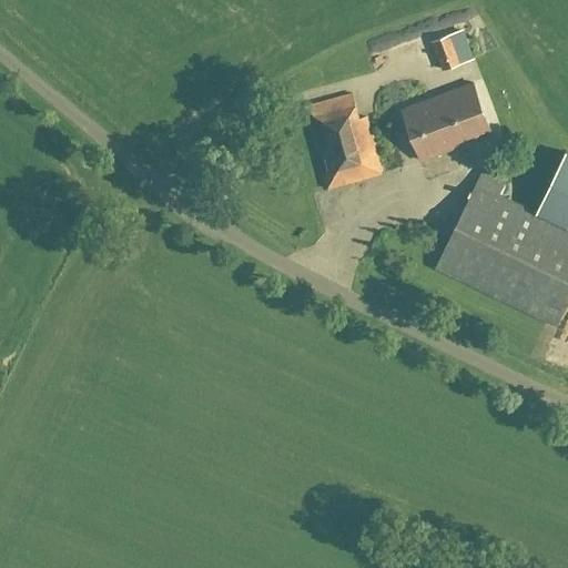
[(449,37),(430,43),(442,72),(460,66),(449,37)]
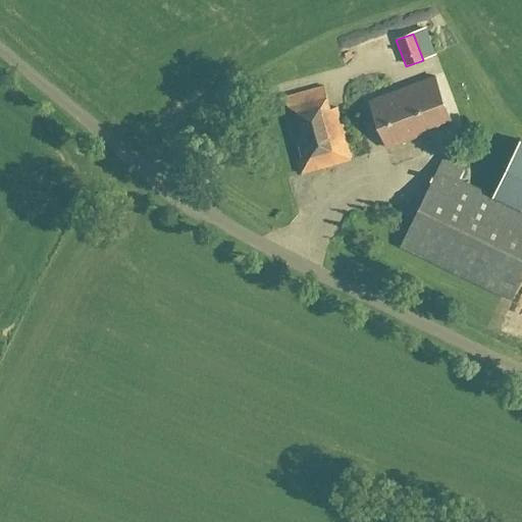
[(402,90),(419,138),(452,125),(434,77),(402,90)]
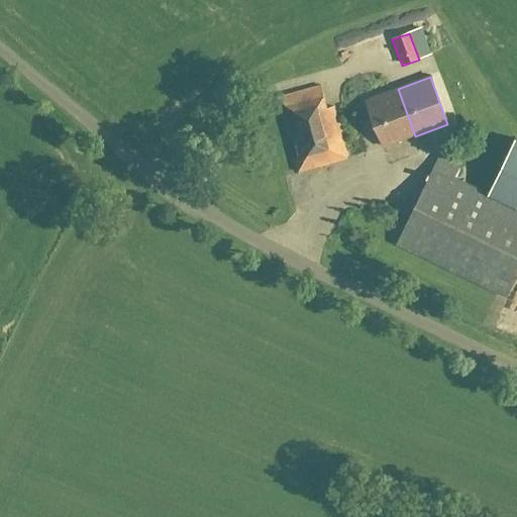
[(297,174),(346,161),(332,108),(325,110),(319,88),(276,99),(297,174)]
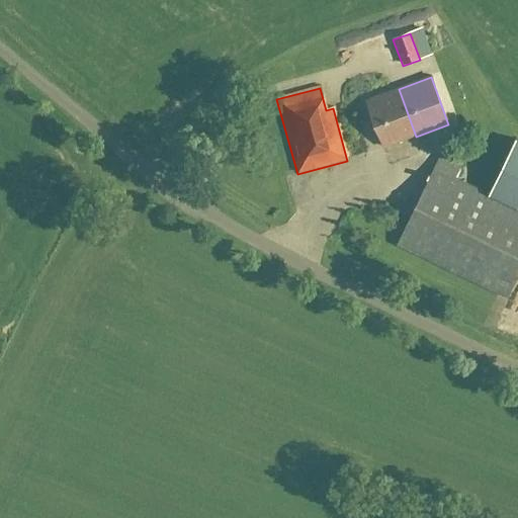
[(383,148),(416,137),(399,89),(366,101),(383,148)]
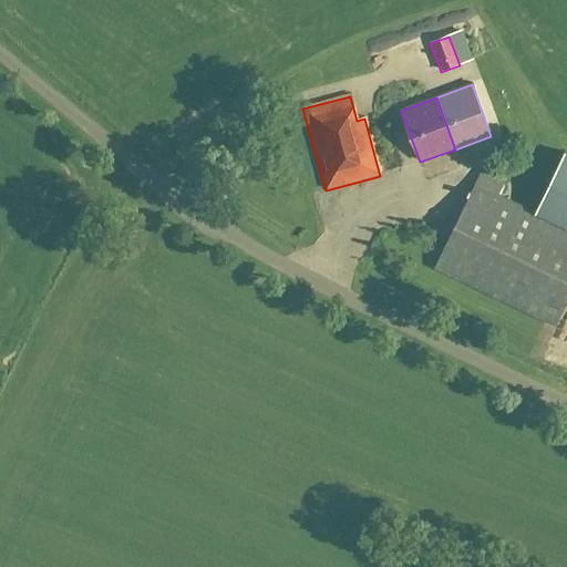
[(566,150),(537,210),(566,225),(566,150)]
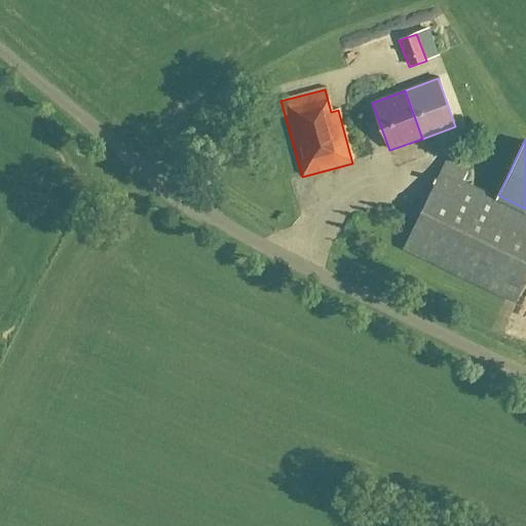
[(514,304),(525,278),(525,214),(461,182),(467,170),(447,159),(403,250),(514,304)]
